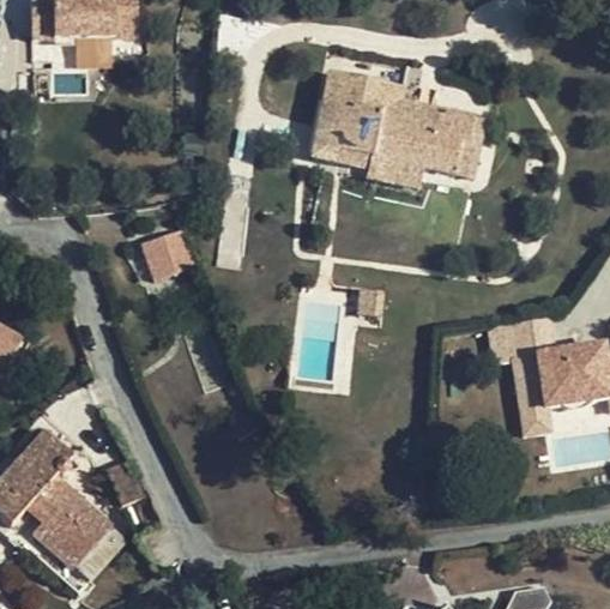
[(41,0),(41,37),(146,35),(145,0),(41,0)]
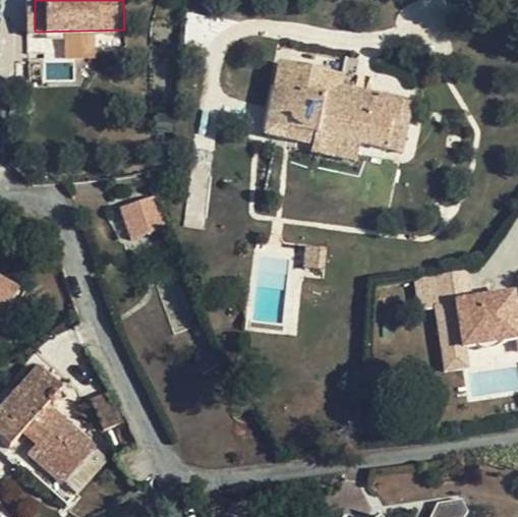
[(278,61),(273,87),(283,89),(279,105),(269,103),(264,132),(273,134),(275,125),(312,132),(310,144),(308,151),(352,160),(356,141),(382,147),(389,116),(395,118),(399,100),(349,89),(350,82),(338,80),(339,73),(288,63),(278,61)]
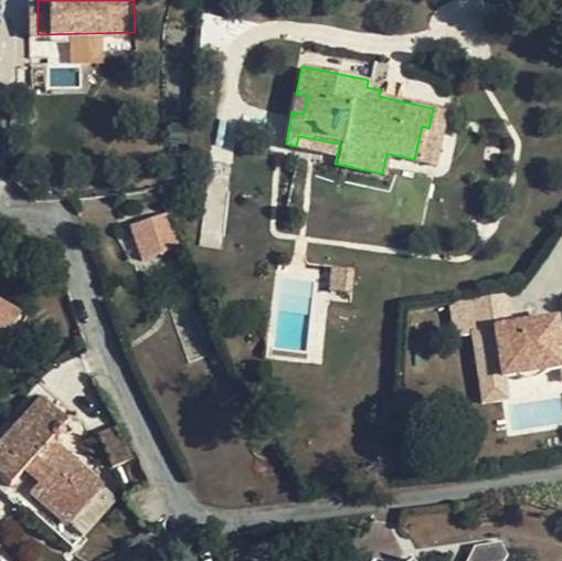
[(307,96),(296,94),(292,112),(303,114),(307,96)]
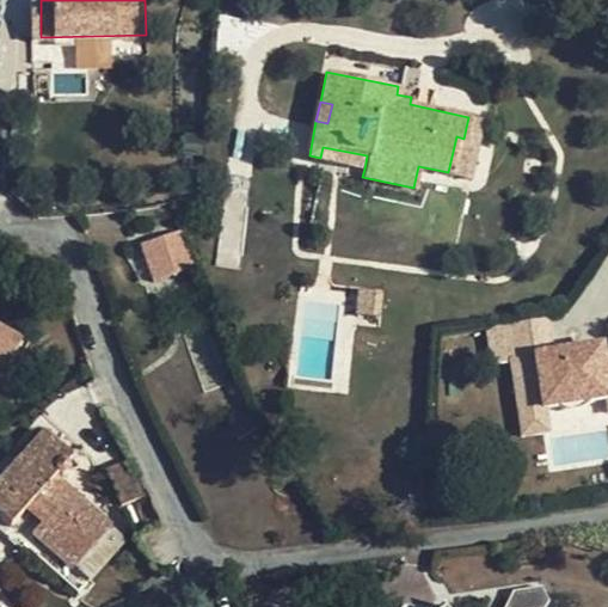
[(481,120),(468,117),(464,139),(456,136),(448,172),(470,177),(481,120)]
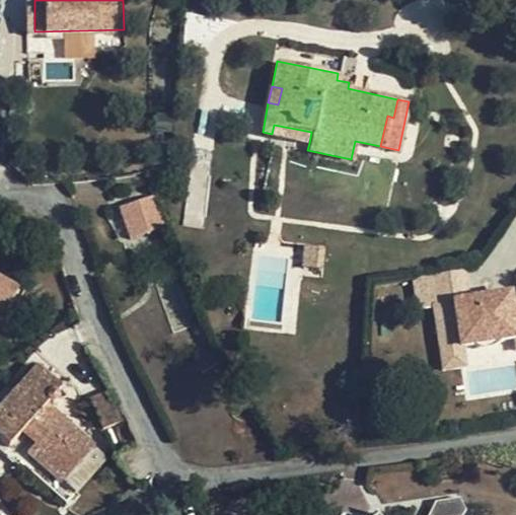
[(272,134),(309,143),(311,132),(274,125),(272,134)]
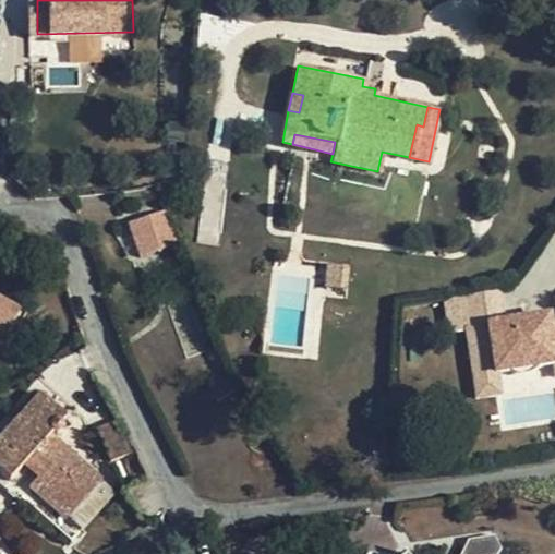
[(142,253),(157,247),(156,243),(173,237),(164,207),(145,214),(130,220),(142,253)]
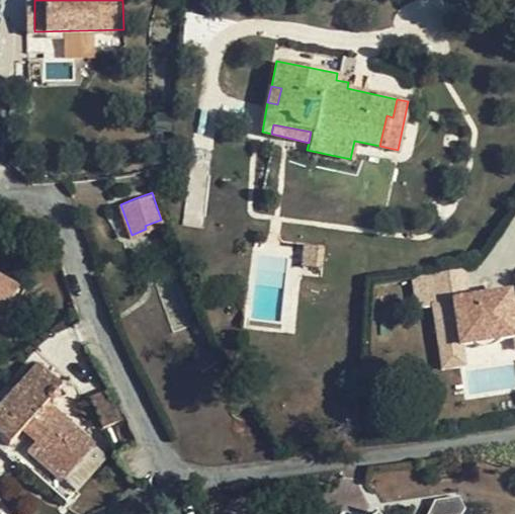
[(251,239),(262,242),(262,236),(251,233),(251,239)]
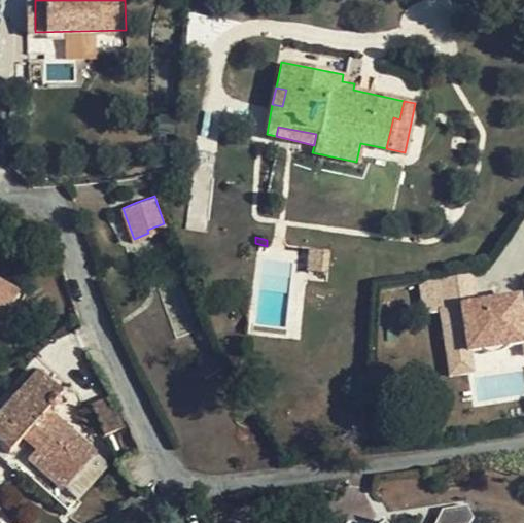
[(326,248),(308,245),(306,270),(323,272),(326,248)]
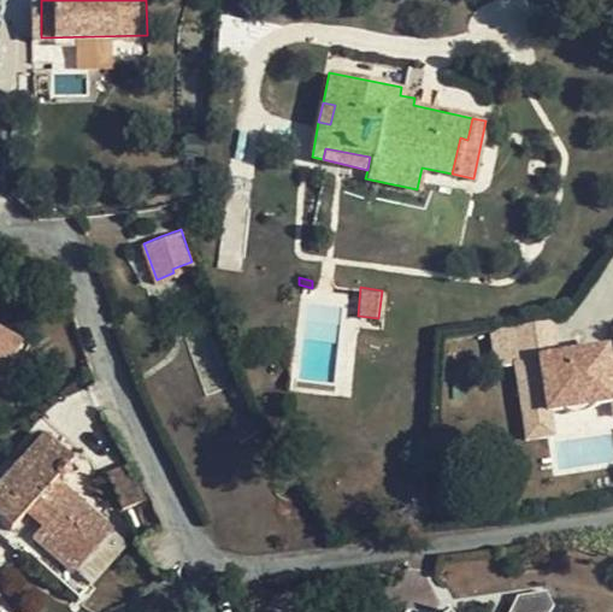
[(0,375),(3,371),(18,340),(0,330),(0,375)]
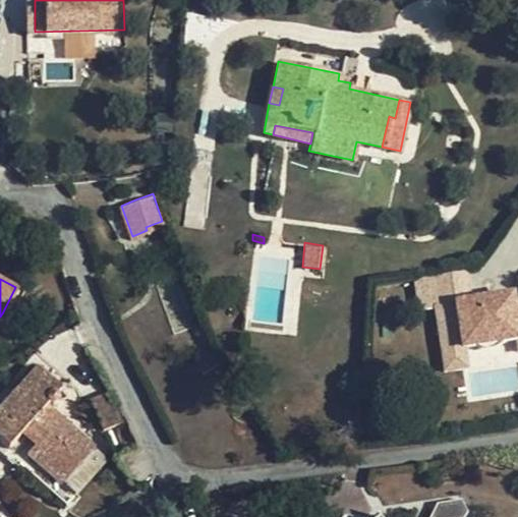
[(508,296),(495,298),(497,310),(509,308),(508,296)]
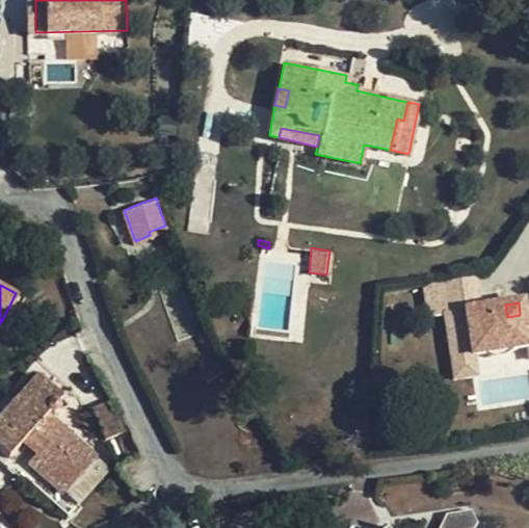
[(505,305),(460,311),(468,358),(525,348),(520,315),(507,317),(505,305)]
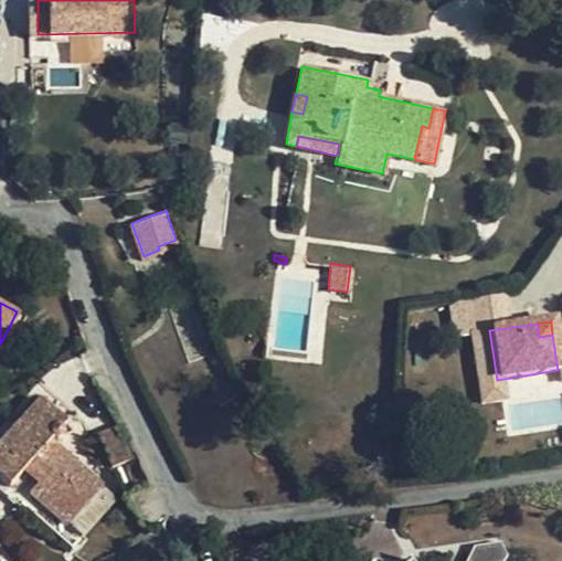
[(51,451),(42,444),(48,438),(64,419),(38,397),(21,414),(0,438),(0,479),(6,485),(0,490),(14,503),(29,487),(65,520),(82,500),(97,483),(55,445),(51,451)]
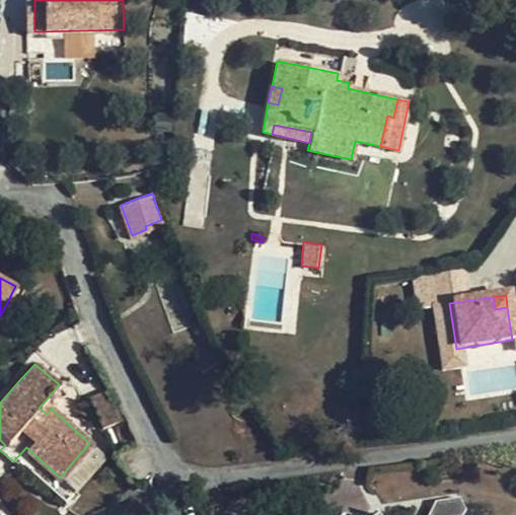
[(376,514),(375,514),(372,514),(458,514),(459,514),(463,507),(456,495),(432,499),(425,514),(376,514)]
